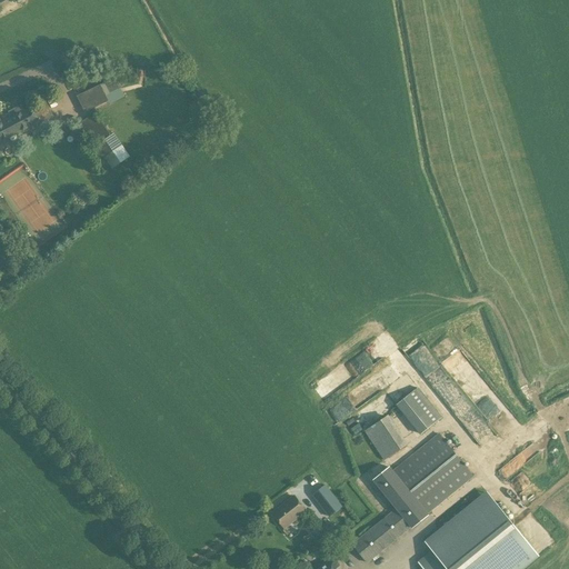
[(105,92),(81,105),(86,112),(108,100),(105,92)]
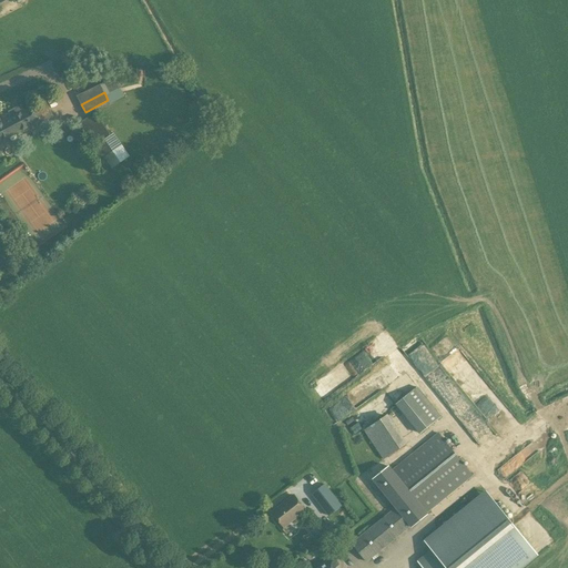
[(43,101),(30,109),(0,124),(0,141),(37,121),(39,123),(52,117),(43,101)]
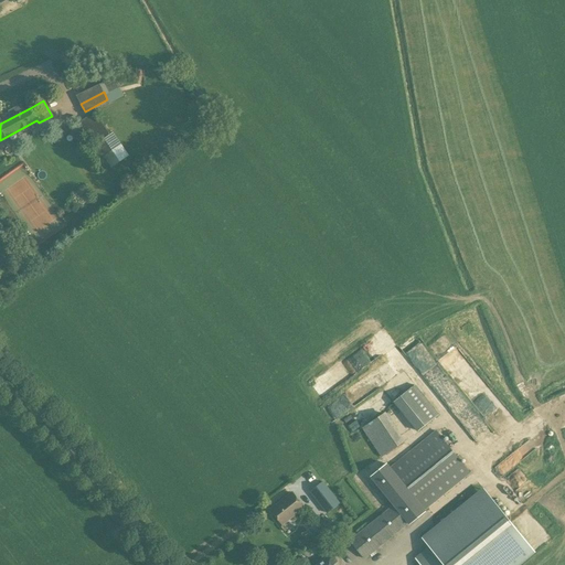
[(95,144),(110,134),(95,110),(78,120),(95,144)]
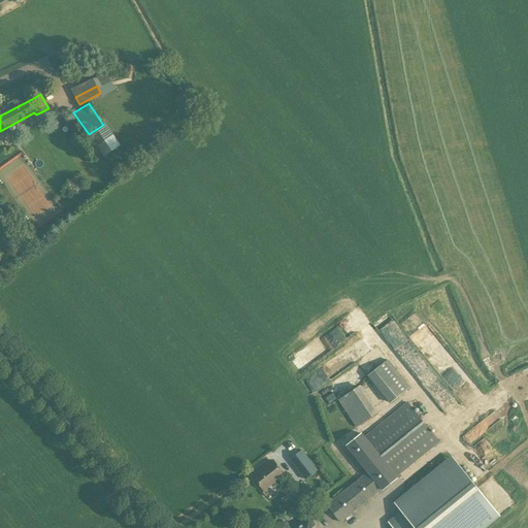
[(65,122),(69,129),(77,125),(72,117),(65,122)]
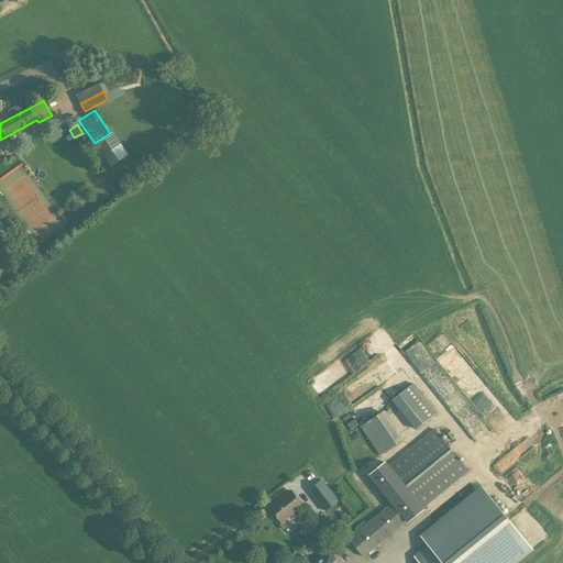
[(100,146),(108,167),(122,162),(114,141),(100,146)]
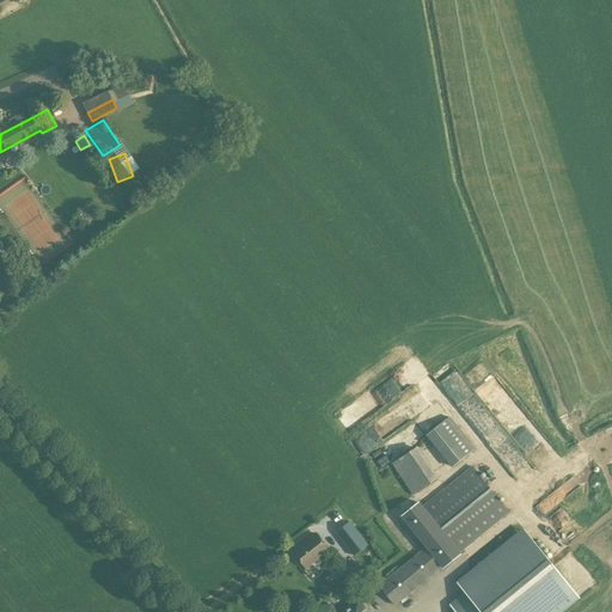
[(135,170),(140,166),(132,157),(127,161),(135,170)]
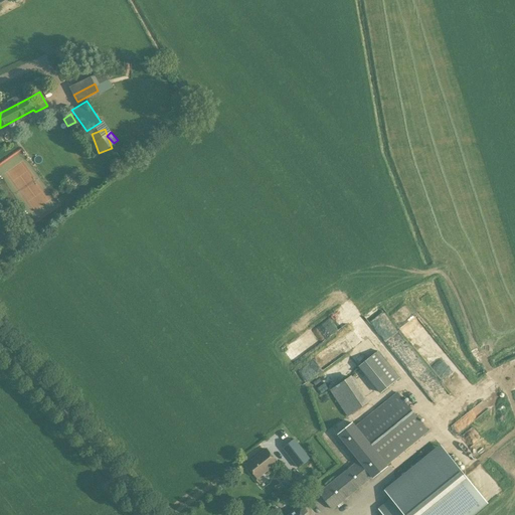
[(23,148),(0,161),(0,164),(16,192),(19,190),(36,219),(58,206),(23,148)]
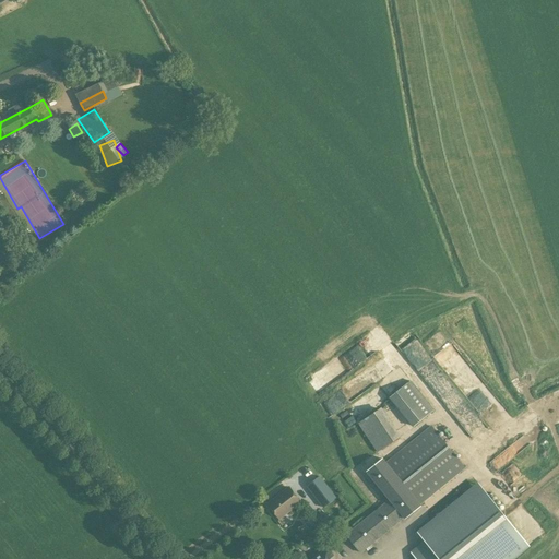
[(391,399),(415,427),(435,409),(412,381),(391,399)]
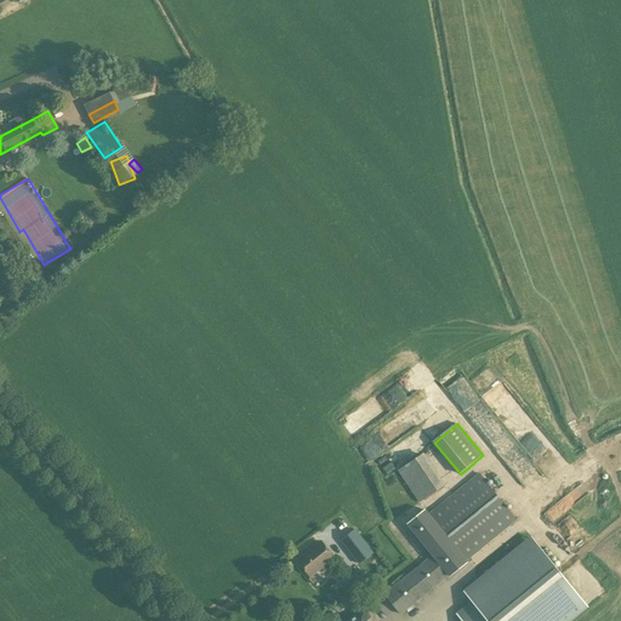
[(419,502),(445,484),(423,453),(398,471),(419,502)]
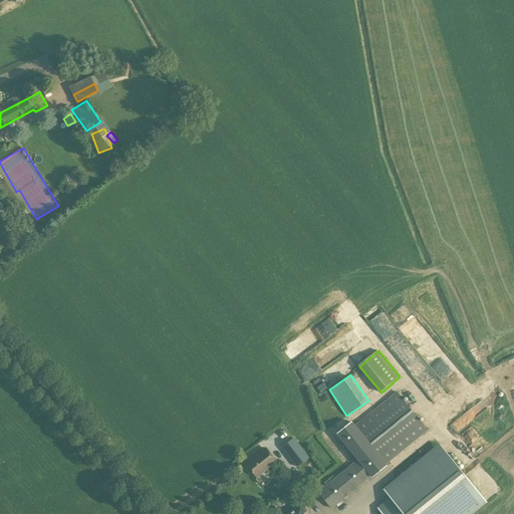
[(388,465),(387,464),(428,430),(397,391),(355,425),(352,421),(336,434),(357,459),(317,492),(331,508),(371,477),(388,465)]
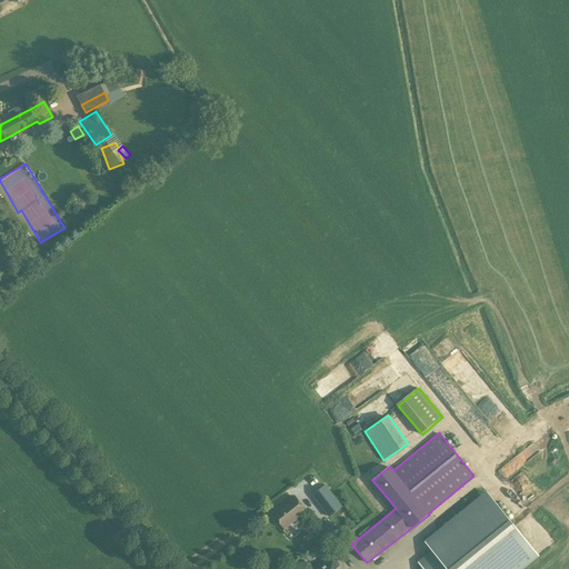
[(341,506),(325,486),(312,495),(329,516),(341,506)]
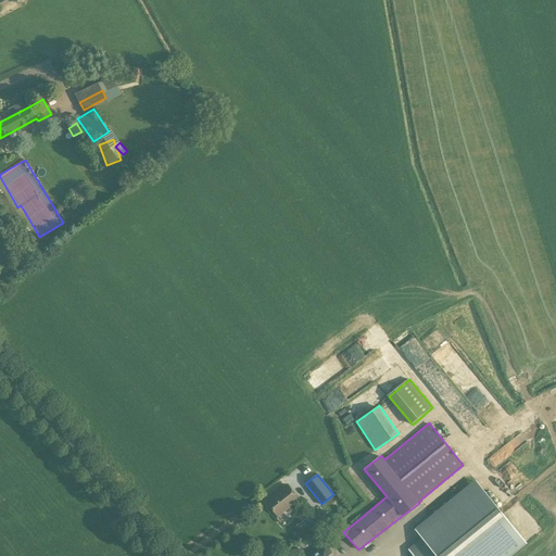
[(512,555),(527,543),(478,484),(474,480),(415,530),(422,539),(409,550),(414,555),(512,555)]
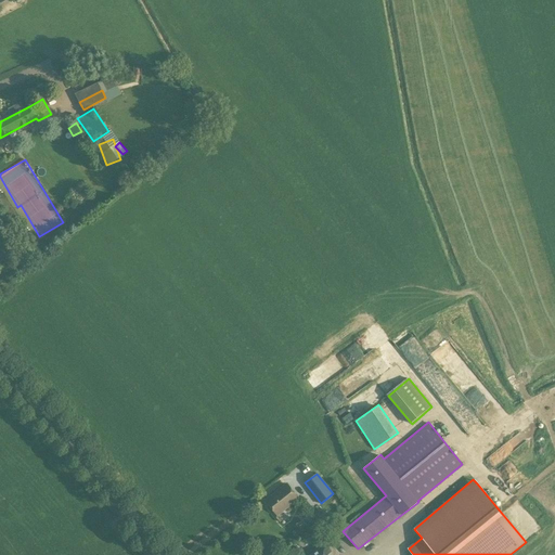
[(287,485),(267,501),(278,515),(298,499),(287,485)]
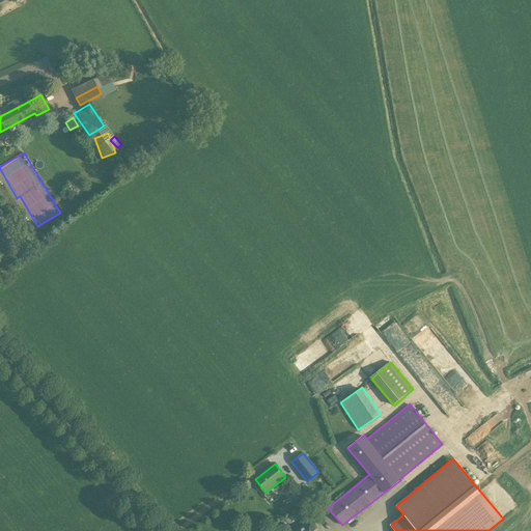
[(289,498),(295,503),(300,499),(296,494),(289,498)]
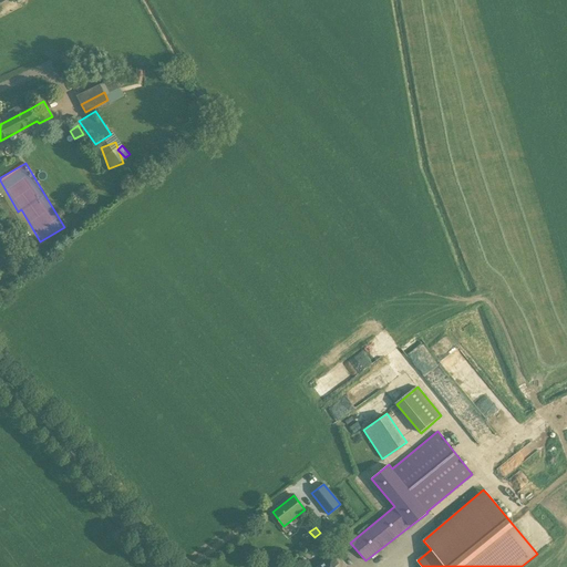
[(344,566),(346,565),(337,554),(332,558),(331,557),(318,566),(344,566)]
